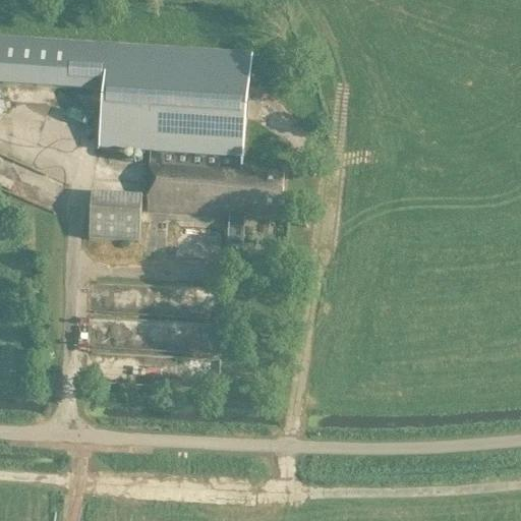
[(282,163),(240,161),(247,50),(0,34),(0,79),(101,87),(98,145),(148,148),(143,206),(227,211),(225,241),(239,242),(241,213),(278,215),(282,163)]
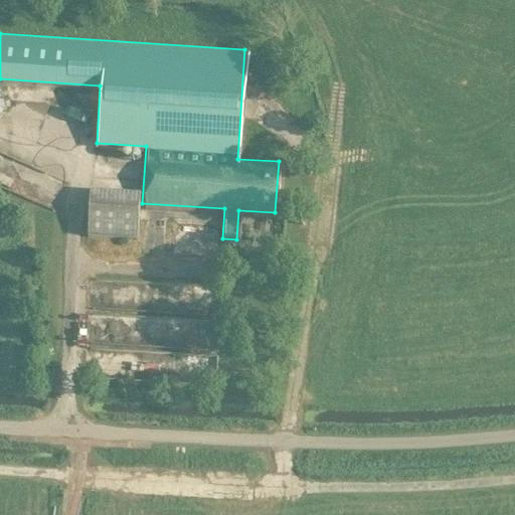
[(0,182),(39,197),(44,184),(40,183),(46,168),(0,150),(0,182)]
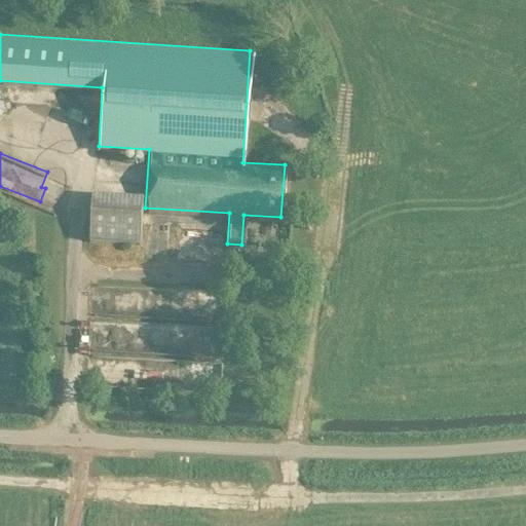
[(140,195),(89,191),(86,236),(137,239),(140,195)]
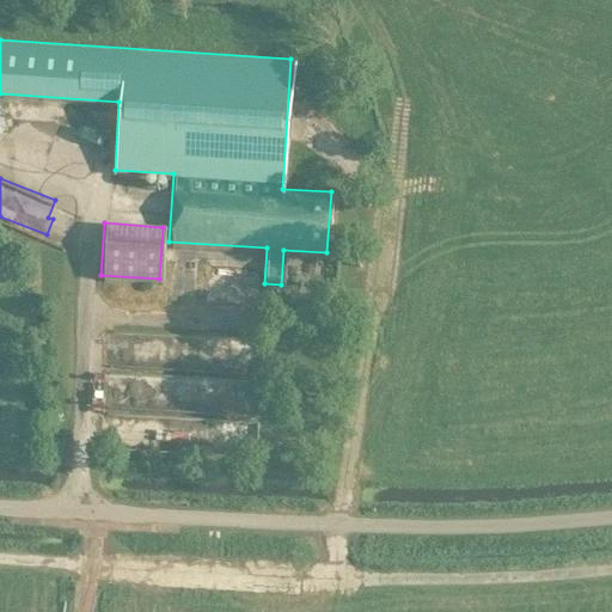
[(234,332),(108,336),(109,365),(194,362),(194,395),(237,393),(234,332)]
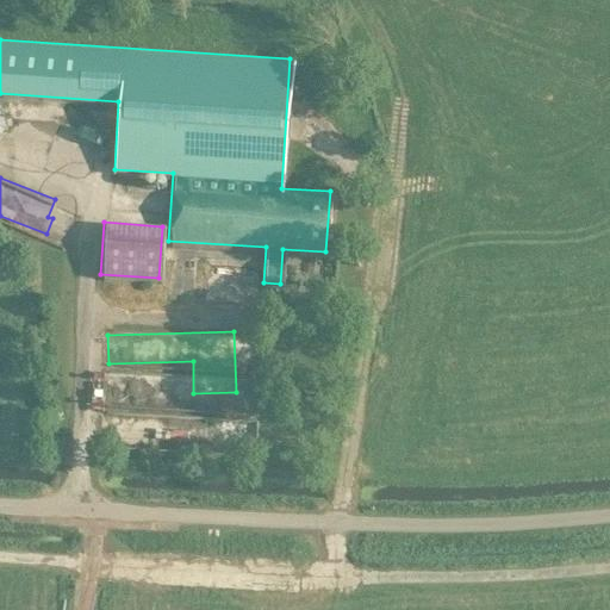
[(107,400),(106,411),(118,412),(118,418),(147,422),(148,405),(107,400)]
